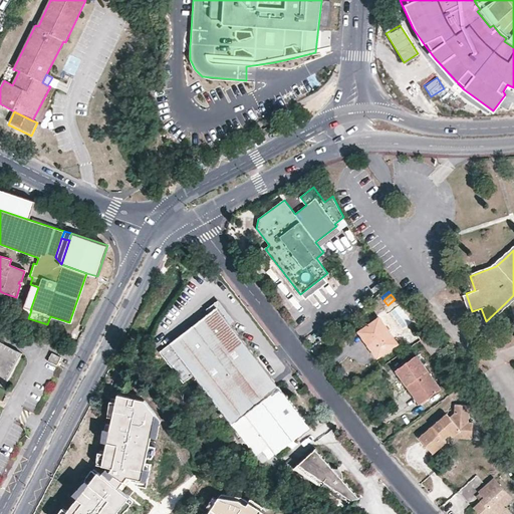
[(309,428),(231,325),(235,321),(219,301),(207,309),(210,313),(161,351),(185,382),(194,374),(197,378),(216,403),(233,424),(257,455),(263,450),(270,458),(309,428)]
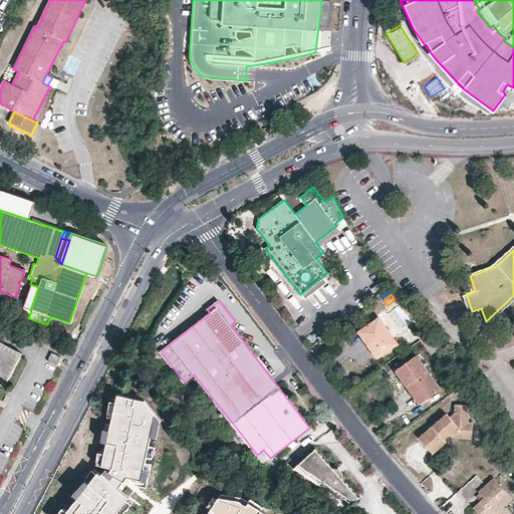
[(398,342),(379,318),(360,332),(377,356),(398,342)]
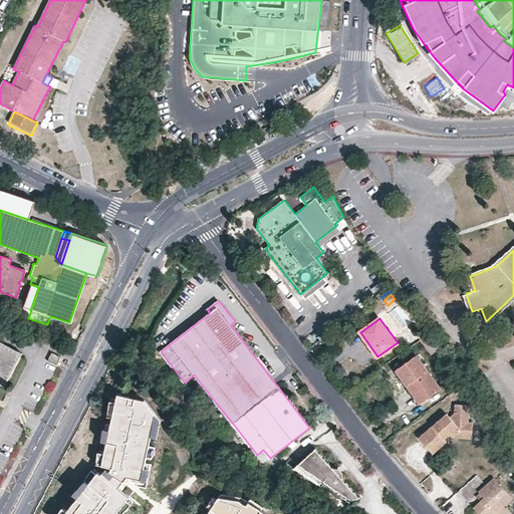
[(418,336),(422,341),(431,333),(427,329),(418,336)]
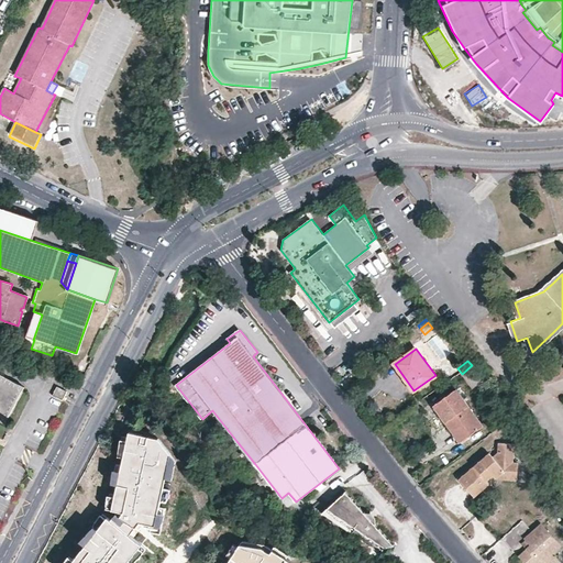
[(22,387),(0,375),(0,421),(3,423),(22,387)]
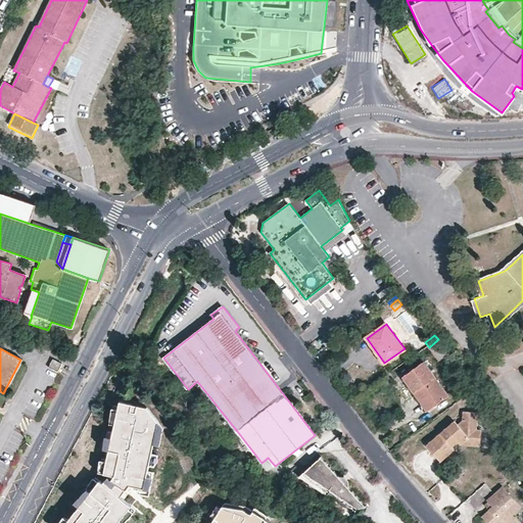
[(322,359),(330,352),(327,348),(319,354),(322,359)]
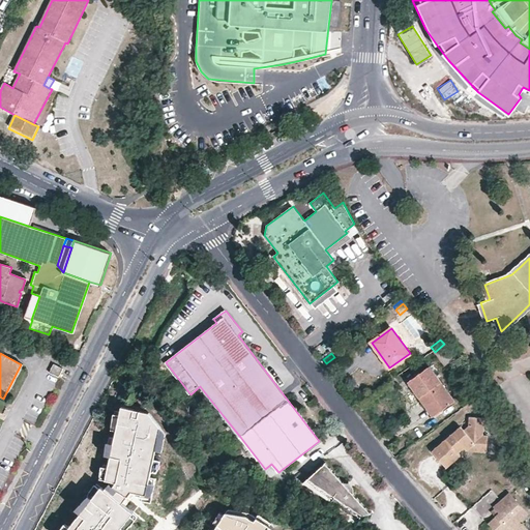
[(61,369),(53,364),(49,373),(57,377),(61,369)]
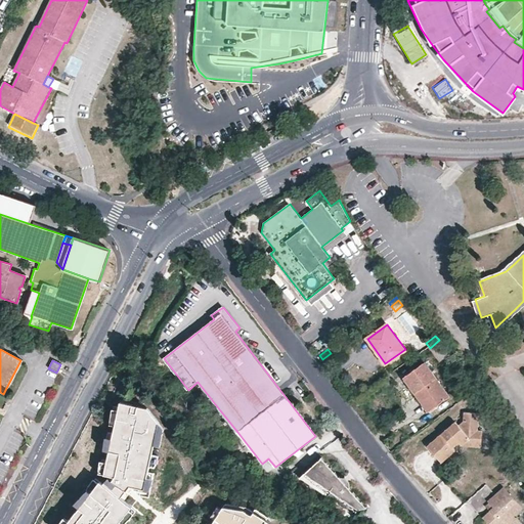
[(449,396),(425,362),(405,377),(417,392),(421,390),(433,407),(449,396)]
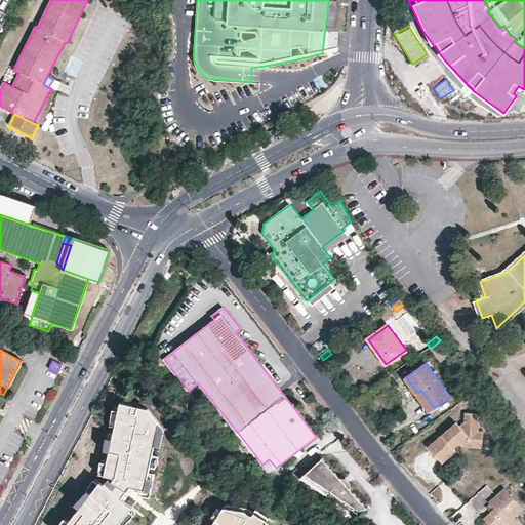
[(469,388),(463,379),(457,385),(463,391),(469,388)]
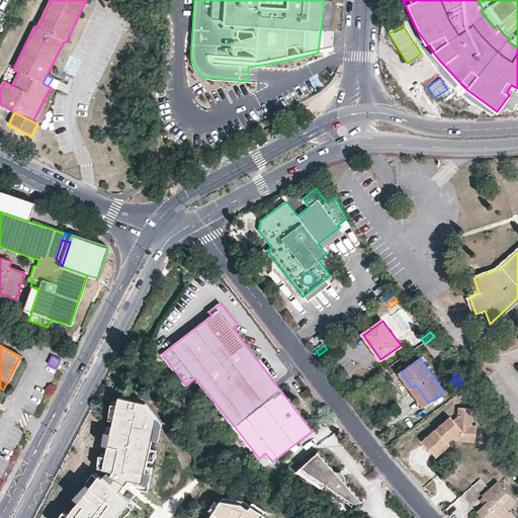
[(424,406),(428,403),(416,385),(412,387),(424,406)]
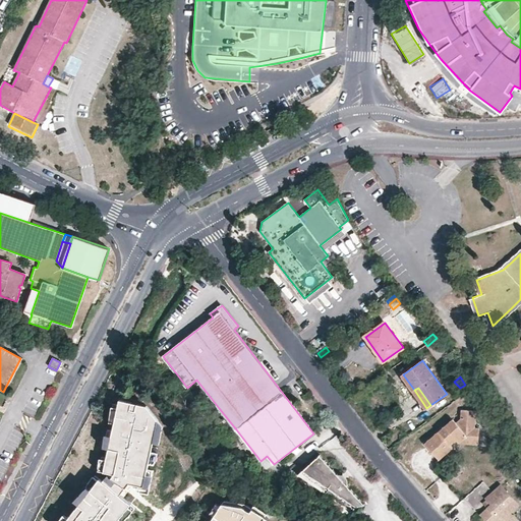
[(118,520),(127,510),(116,505),(120,495),(148,494),(158,425),(142,406),(117,399),(97,479),(69,520),(118,520)]
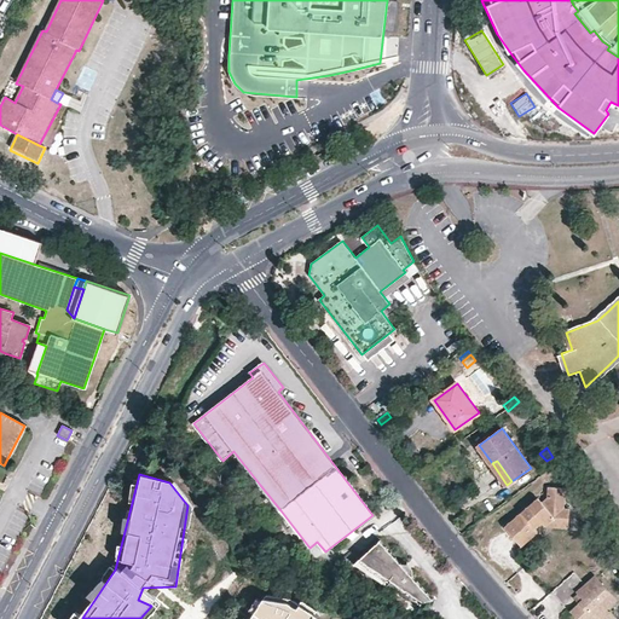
[(276,514),(281,510),(260,485),(256,489),(276,514)]
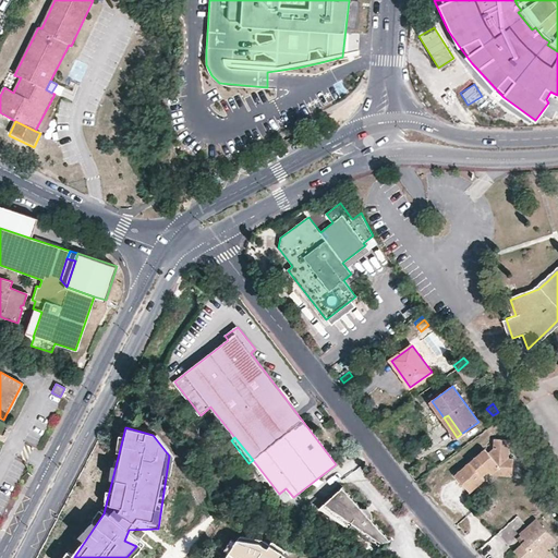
[(508,459),(509,440),(494,439),(494,449),(488,453),(485,449),(476,458),(478,460),(473,465),(470,462),(455,476),(470,493),(485,480),(483,476),(488,472),(492,474),(512,475),(513,459),(508,459)]
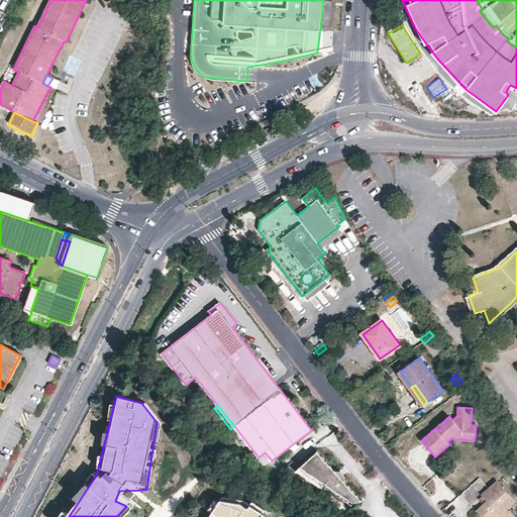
[(360,500),(317,451),(295,471),(345,505),(360,500)]
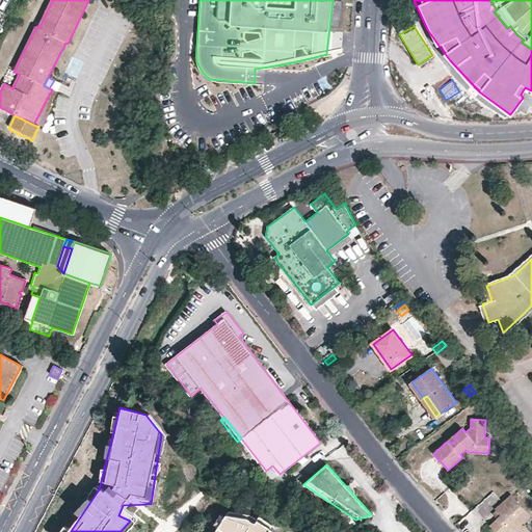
[(504,501),(496,490),(476,508),(486,520),(494,512),(498,510),(496,508),(504,501)]
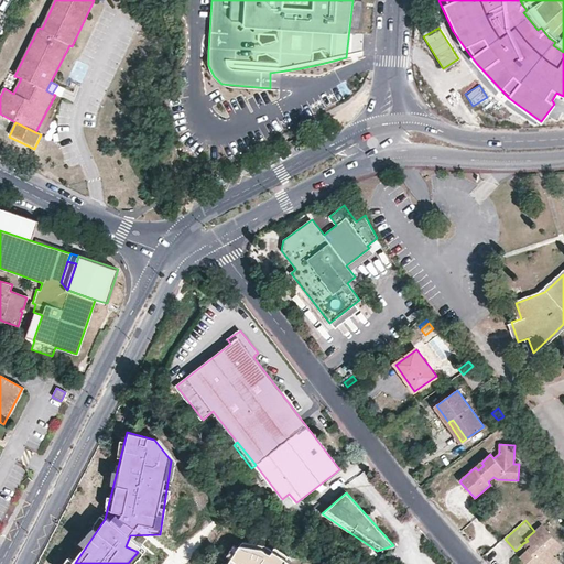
[(548,528),(544,523),(534,531),(525,539),(528,541),(532,545),(529,549),(520,555),(528,563),(544,563),(555,555),(553,553),(563,544),(559,540),(548,528)]
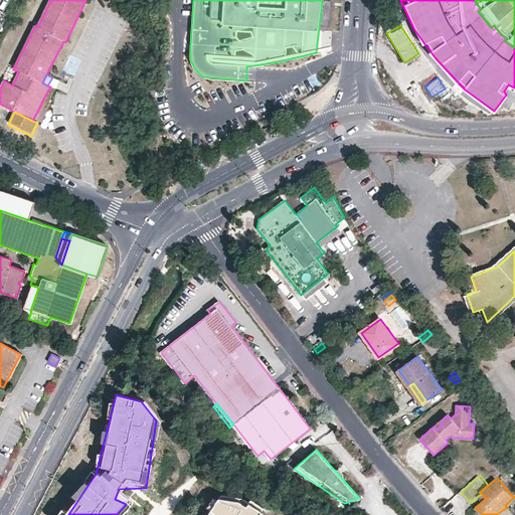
[(264,514),(268,510),(221,483),(202,514),(264,514)]
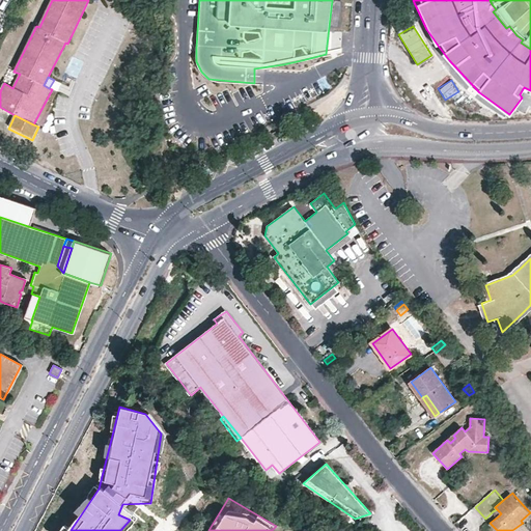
[(530,514),(530,513),(530,512),(521,521),(523,523),(530,514)]
